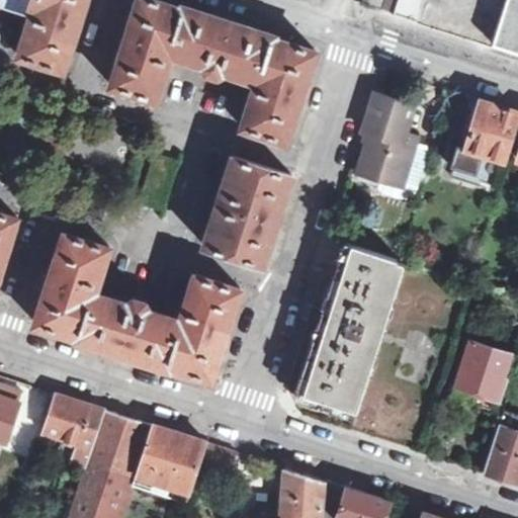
[(3,0),(34,9),(33,12),(19,56),(65,70),(79,26),(86,0),(3,0)]
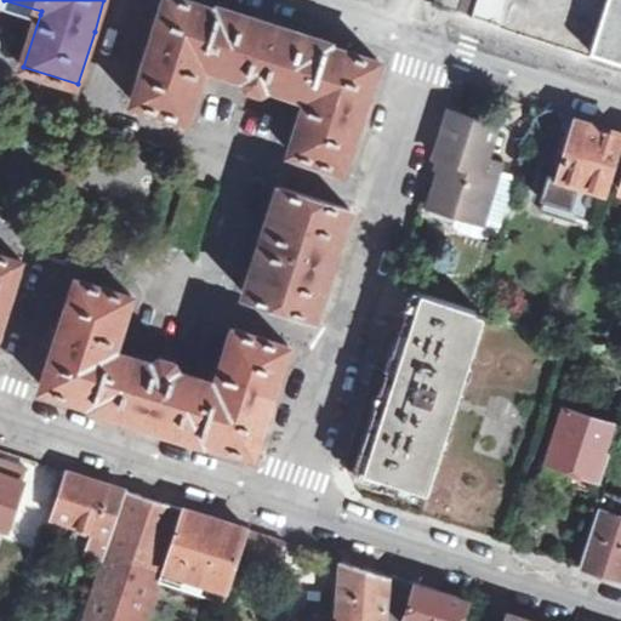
[(362,119),(380,61),(330,45),(331,43),(273,23),(220,6),(220,10),(189,0),(166,0),(152,47),(135,102),(188,119),(204,69),(206,66),(246,77),(245,81),(248,87),(255,89),(262,91),(267,89),(268,84),(308,97),(307,102),(292,152),(346,170),(362,119)]
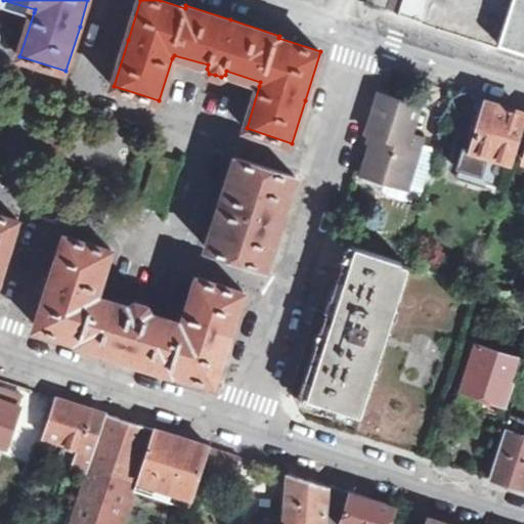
[(367,0),(367,3),(399,13),(403,0),(367,0)]
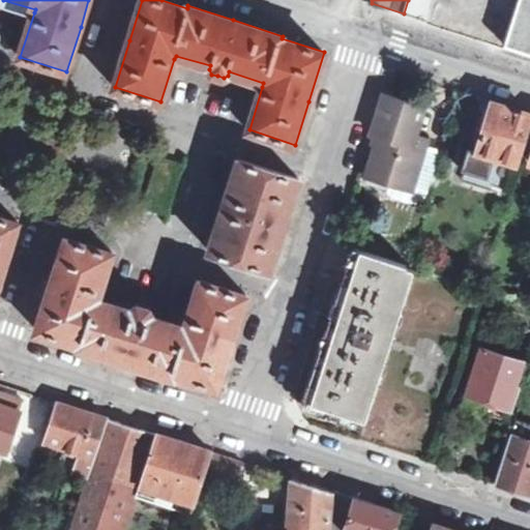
[(529,0),(518,0),(502,47),(504,47),(529,55),(529,0)]
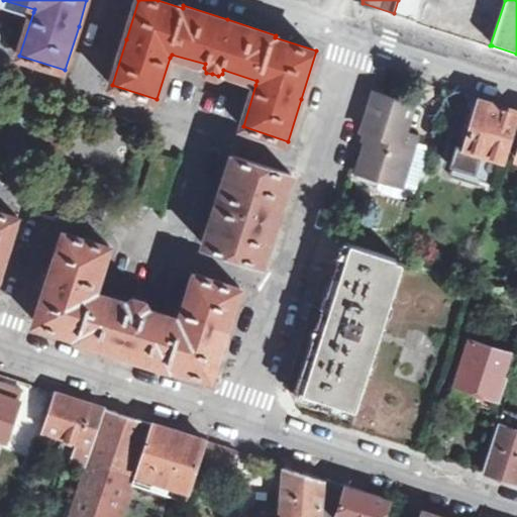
[(359,173),(380,179),(377,187),(380,195),(405,203),(415,198),(429,157),(425,146),(414,142),(416,137),(404,132),(413,104),(375,92),(363,131),(372,133),(359,173)]
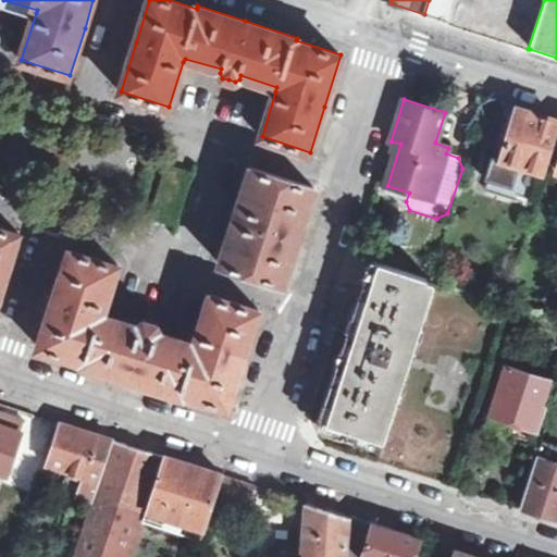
[(542,172),(556,124),(556,119),(517,107),(500,159),(542,172)]
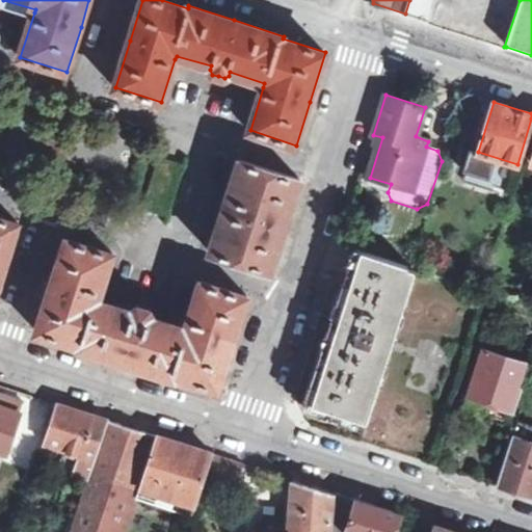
[(286,224),(300,179),(241,159),(225,206),(211,251),(271,271),(286,224)]
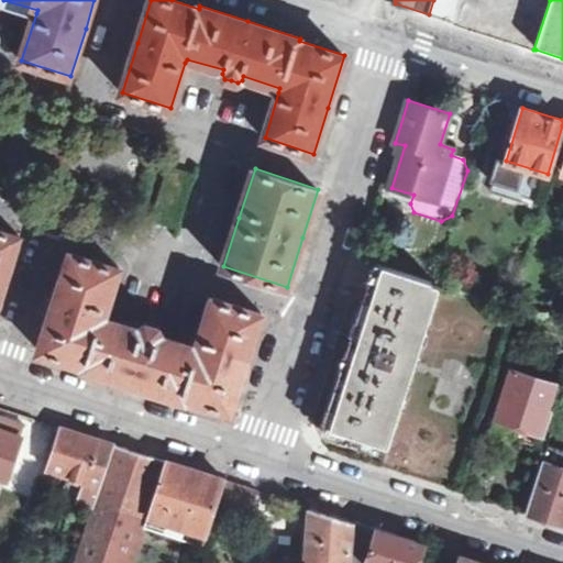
[(20,235),(0,229),(0,297),(4,285),(20,235)]
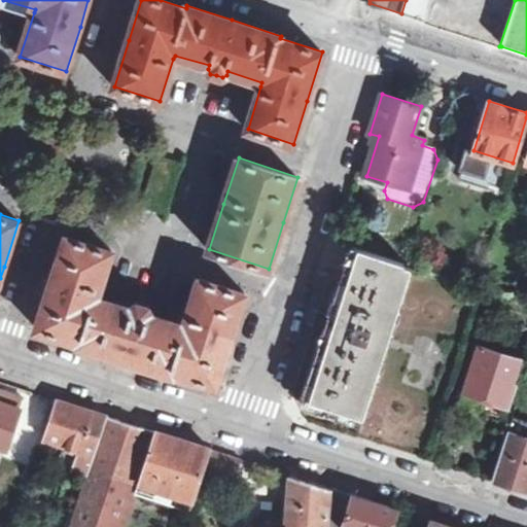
[(98,294),(112,250),(67,236),(53,282),(37,328),(80,342),(79,345),(127,359),(173,374),(174,372),(216,386),(233,336),(246,293),(200,279),(186,321),(185,325),(150,314),(152,310),(150,306),(144,304),(137,302),(133,305),(132,308),(98,297),(98,294)]
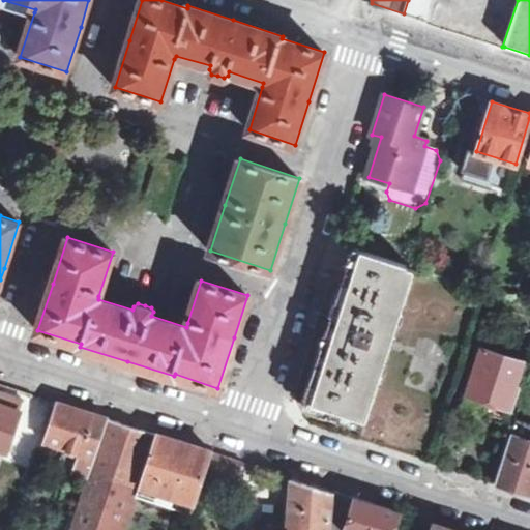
[(331,316),(329,324),(390,343),(414,268),(414,266),(353,246),(331,316)]
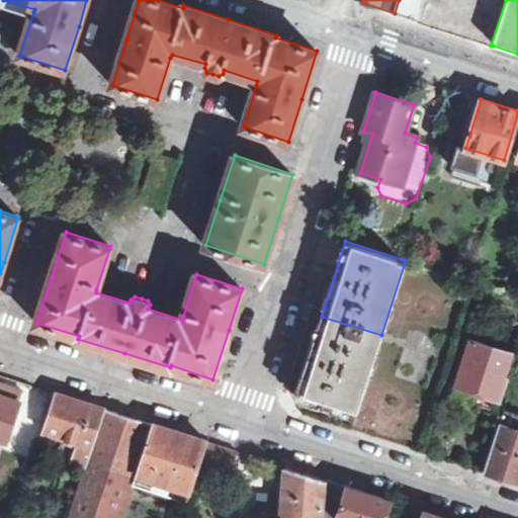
[(322,317),(324,309),(309,305),(305,319),(319,324),(322,317)]
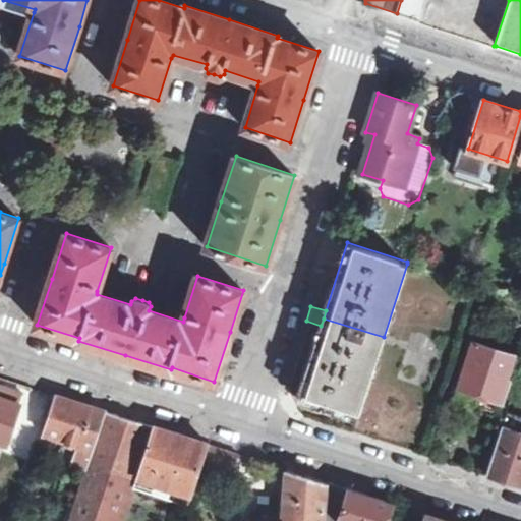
[(384,337),(324,319),(321,326),(299,393),(358,412),(359,412),(384,337)]
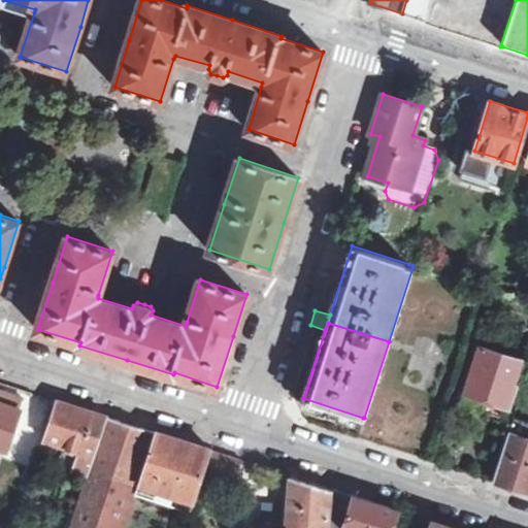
[(527,380),(527,374),(527,362),(481,349),(467,393),(477,396),(475,409),(505,419),(519,377),(527,380)]
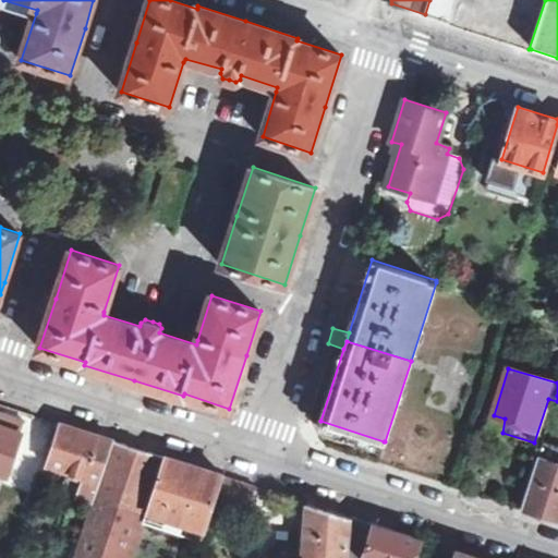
[(45,441),(52,445),(60,423),(51,420),(45,441)]
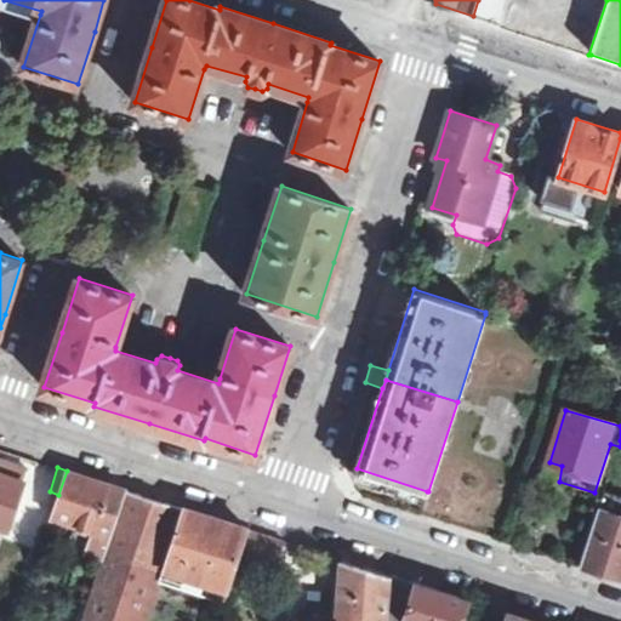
[(110,540),(127,490),(115,486),(73,472),(67,471),(58,495),(51,519),(96,535),(110,540)]
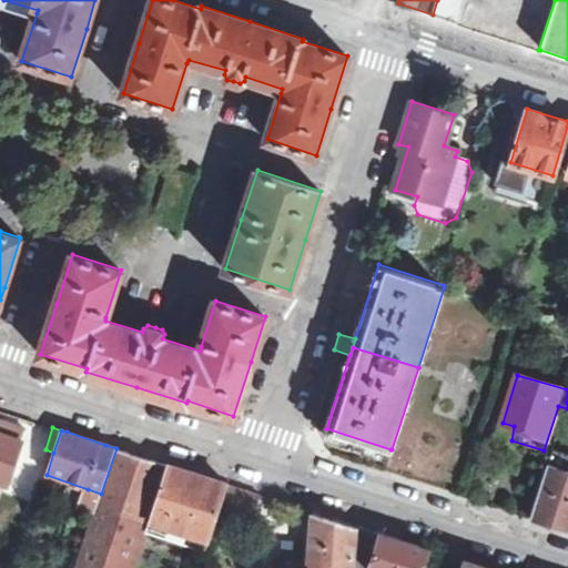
[(0,480),(7,483),(20,440),(0,433),(0,480)]
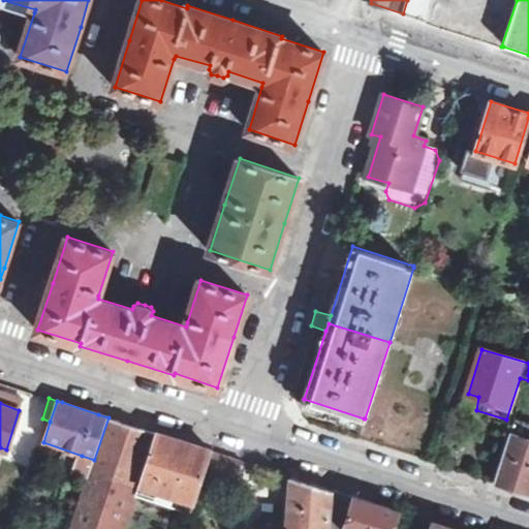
[(123,528),(136,494),(156,433),(131,425),(115,419),(109,417),(94,460),(89,476),(69,528),(123,528)]
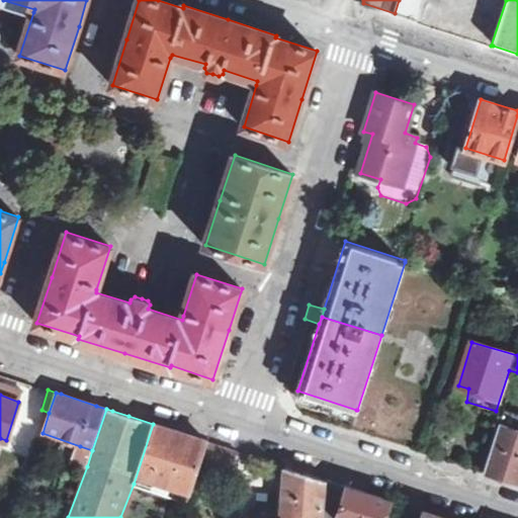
[(517,414),(504,410),(499,427),(517,433),(517,414)]
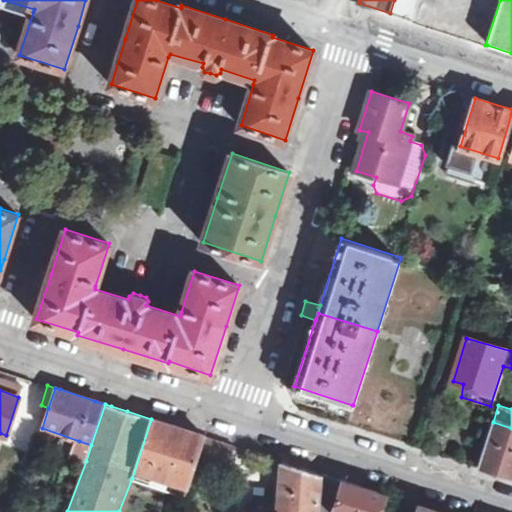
[(157,421),(151,419),(132,478),(184,496),(194,469),(205,436),(188,430),(157,421)]
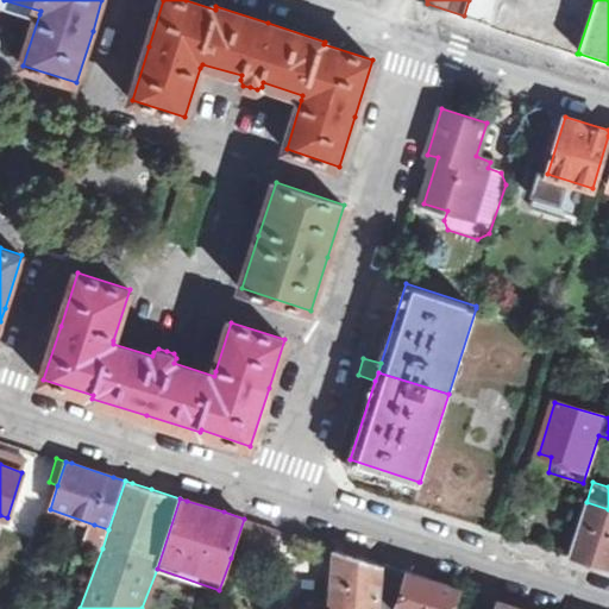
[(608,509),(586,502),(569,554),(575,556),(608,566),(608,509)]
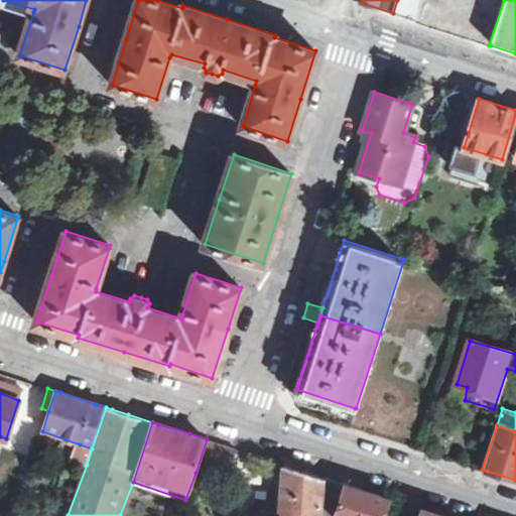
[(207,439),(196,473),(223,482),(229,465),(234,448),(207,439)]
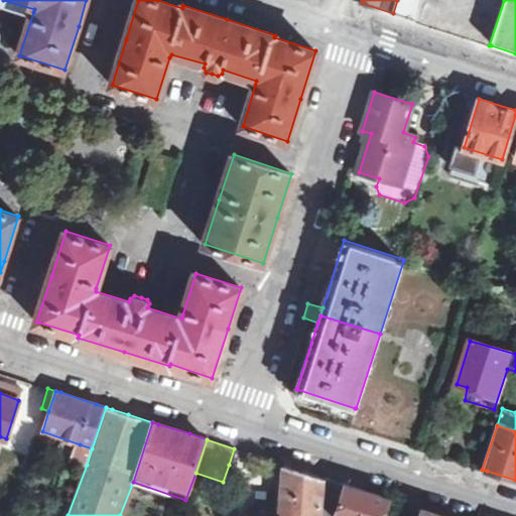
[(87,465),(92,448),(80,444),(75,460),(87,465)]
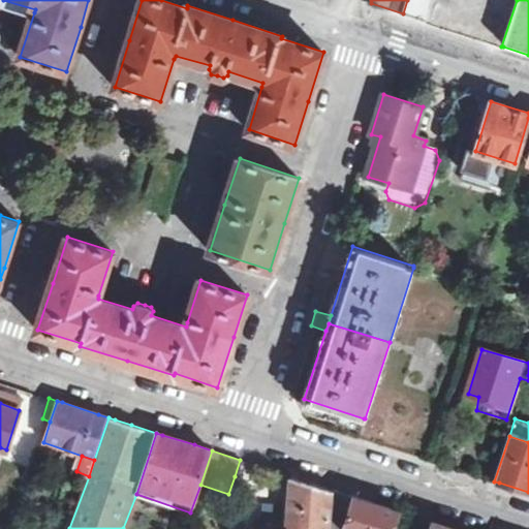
[(331,528),(335,490),(329,488),(306,480),(292,476),(288,528),(331,528)]
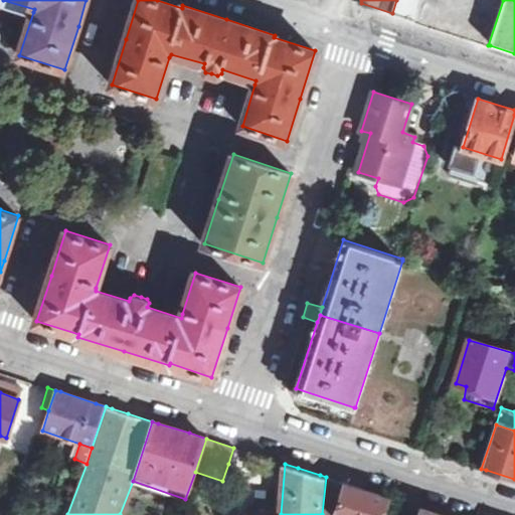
[(336,480),(326,477),(322,514),(325,514),(335,514),(345,484),(336,480)]
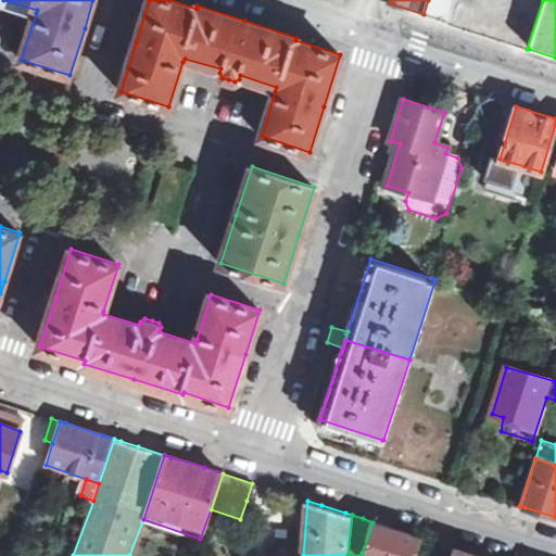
[(373,522),(362,555),(412,555),(419,536),(374,521),(373,522)]
